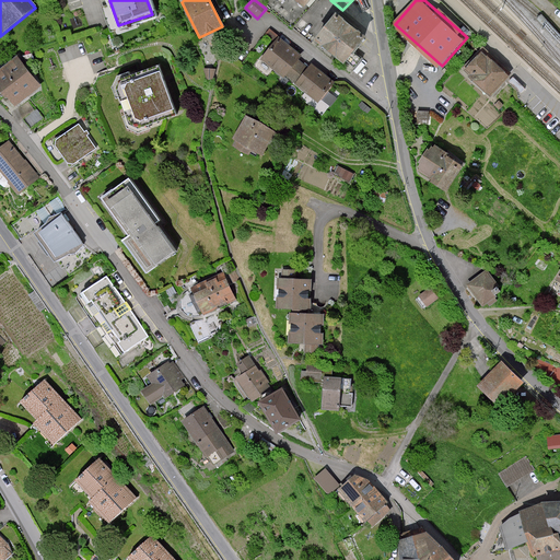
[(366,36),(336,12),(314,38),(345,63),(366,36)]
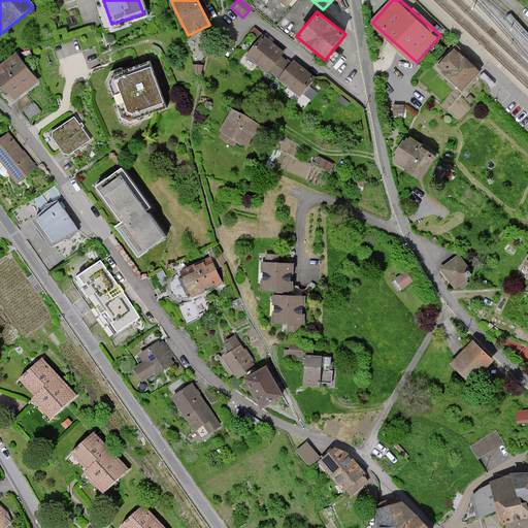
[(318,83),(263,38),(246,58),(269,76),(270,74),(302,100),(318,83)]
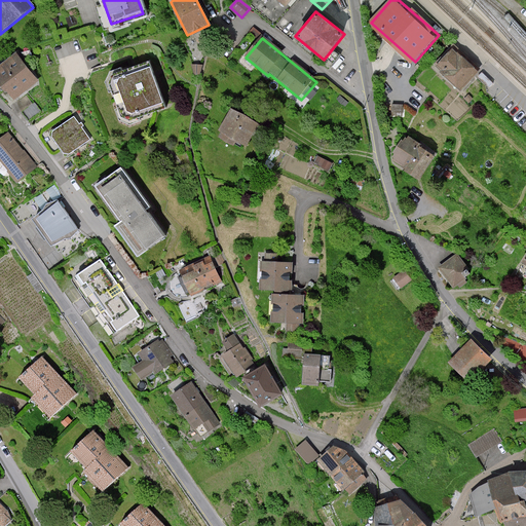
[(458,52),(453,48),(439,65),(444,69),(442,71),(463,89),(481,70),(479,68),(460,51),(458,52)]
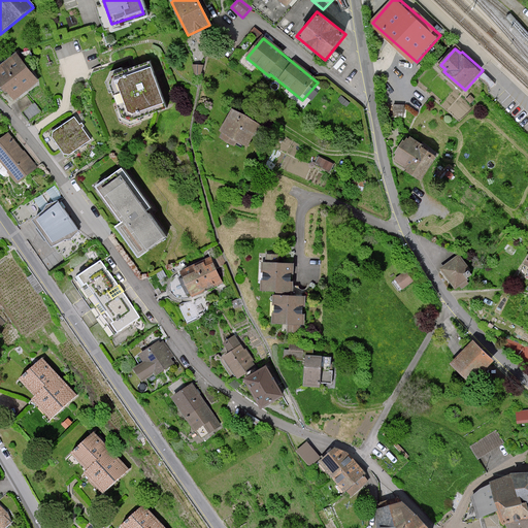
[(13,55),(0,65),(0,86),(13,103),(37,85),(13,55)]
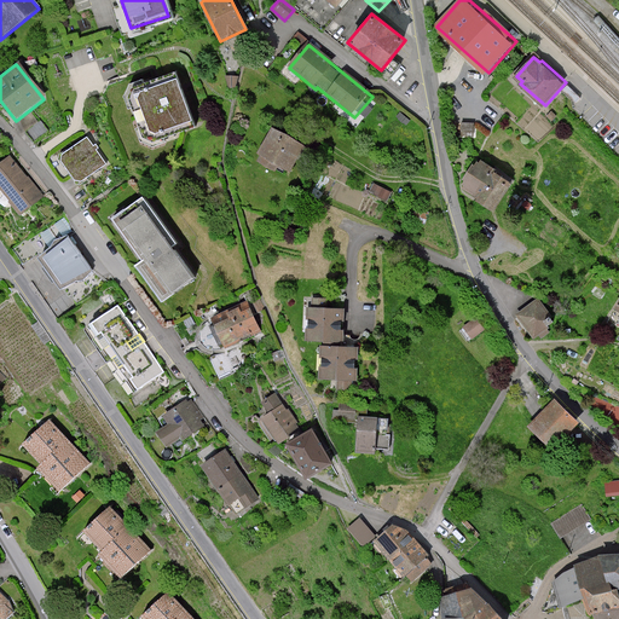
[(180,71),(140,84),(137,91),(150,127),(162,134),(198,122),(180,71)]
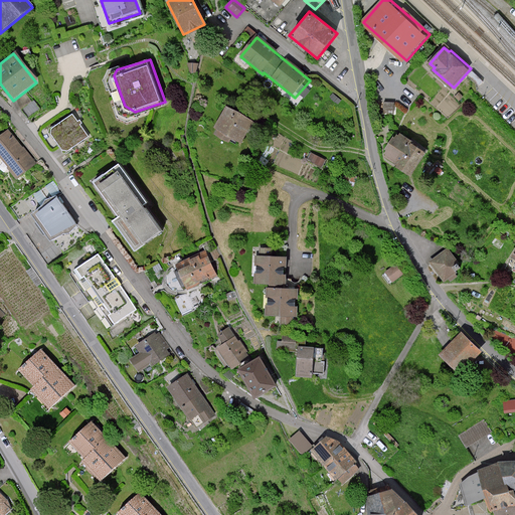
[(254,120),(225,106),(214,128),(217,129),(214,135),(228,142),(230,138),(242,144),(254,120)]
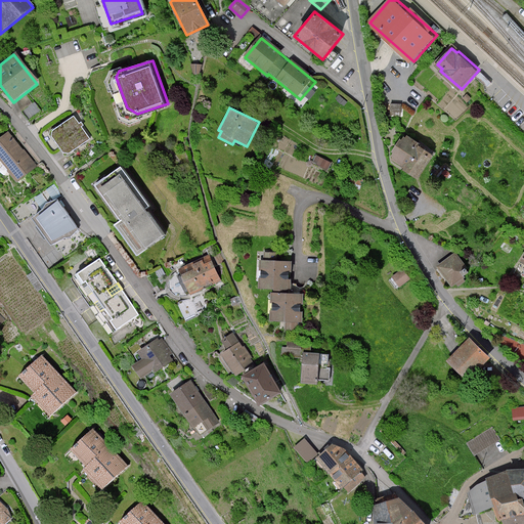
[(90,140),(74,117),(50,132),(67,157),(90,140)]
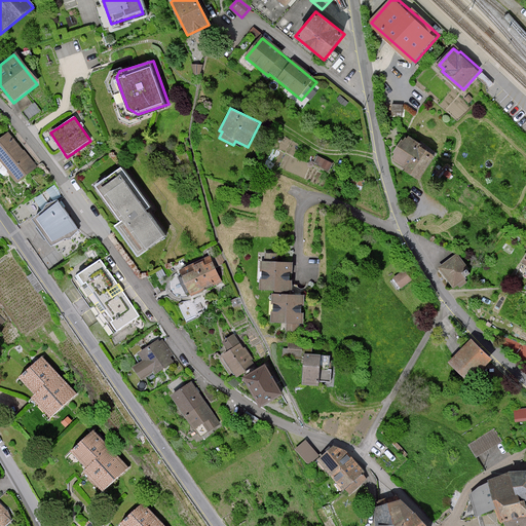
[(11,132),(0,141),(0,154),(23,181),(41,165),(11,132)]
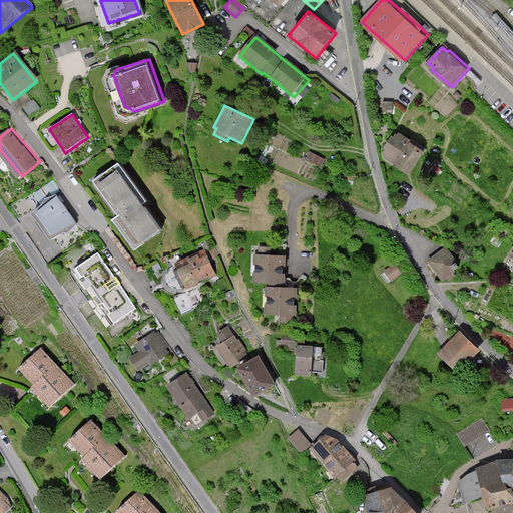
[(425,148),(396,132),(382,156),(411,172),(425,148)]
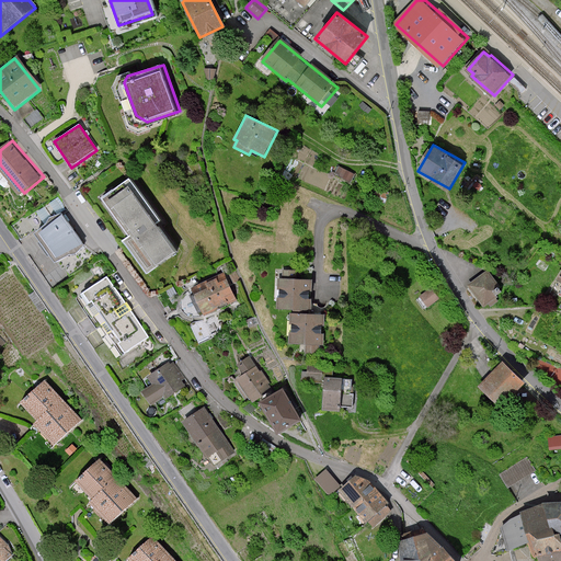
[(358,174),(341,167),(338,174),(355,182),(358,174)]
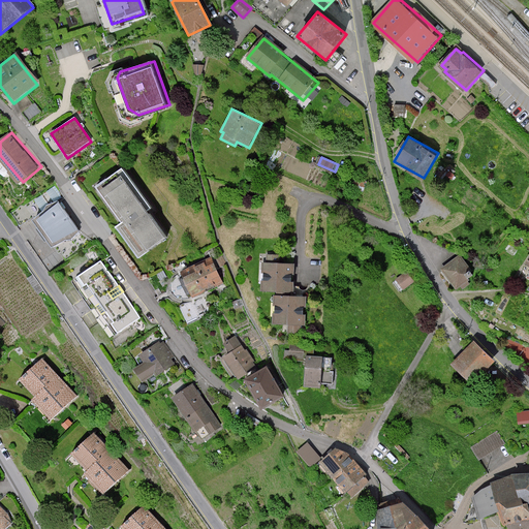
[(166,236),(121,174),(101,187),(124,219),(116,226),(137,256),(166,236)]
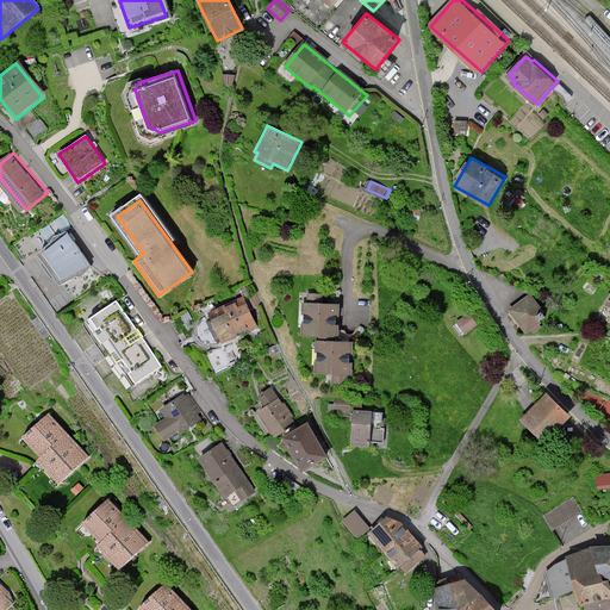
[(54,274),(57,272),(43,250),(75,229),(64,213),(42,230),(51,244),(39,251),(54,274)]
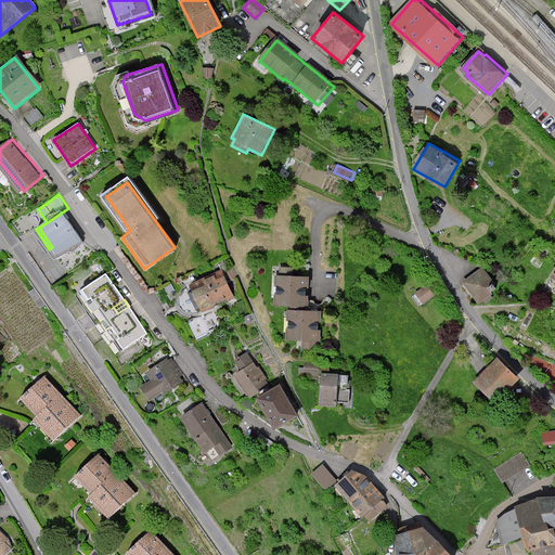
[(81,241),(62,214),(40,229),(61,256),(81,241)]
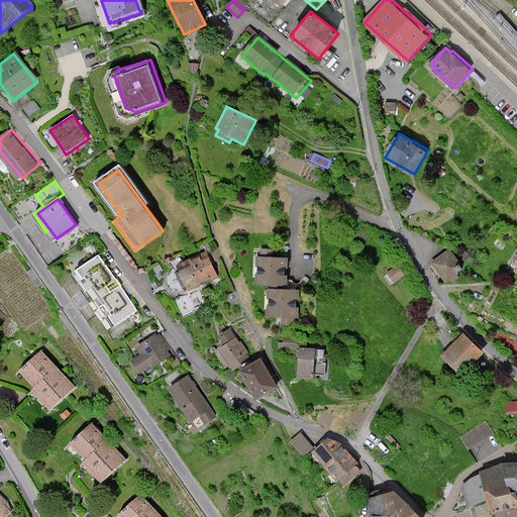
[(449,248),(430,263),(445,284),(450,281),(452,283),(459,278),(457,276),(459,274),(458,273),(462,269),(459,265),(460,264),(449,248)]
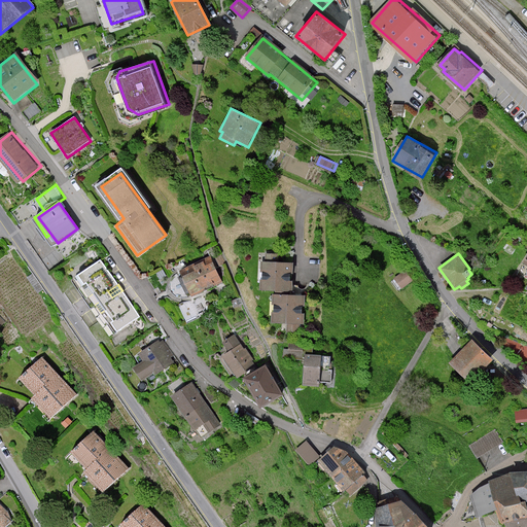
[(92,258),(74,268),(77,273),(94,264),(92,258)]
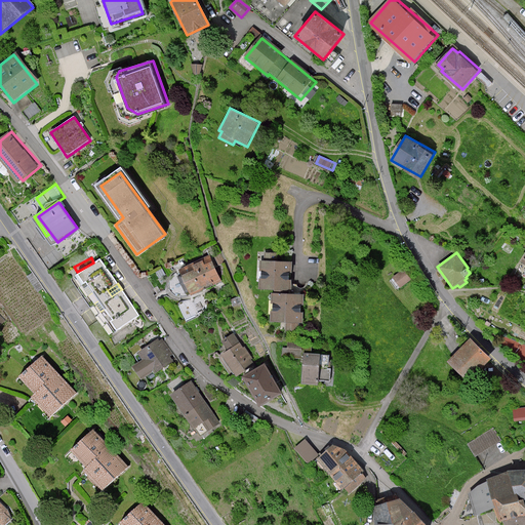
[(105,258),(83,273),(122,330),(144,315),(105,258)]
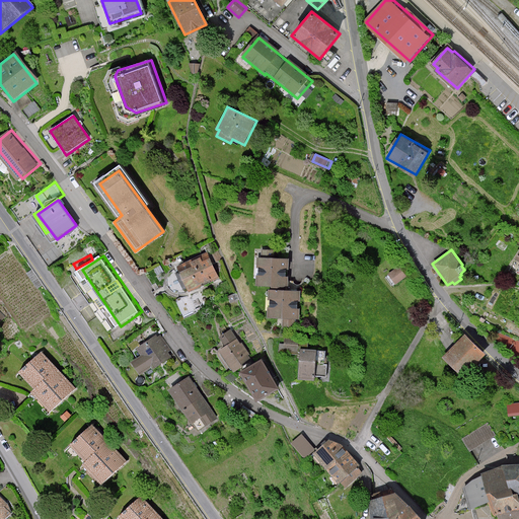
[(289,258),(258,257),(257,285),(288,286),(289,258)]
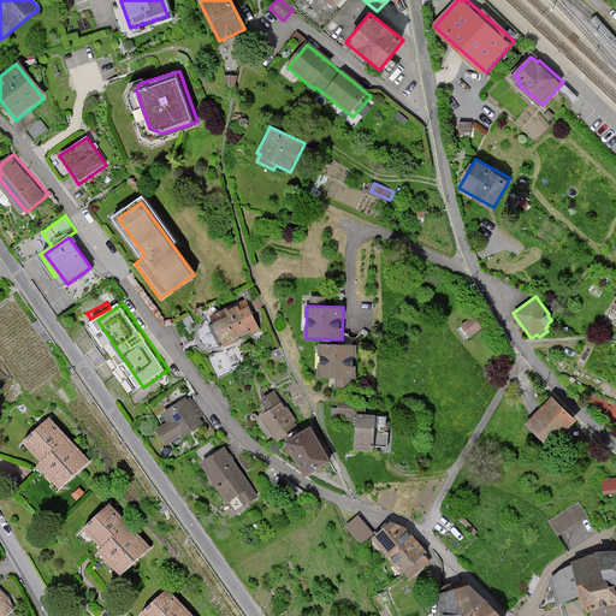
[(249,307),(214,323),(225,345),(259,330),(249,307)]
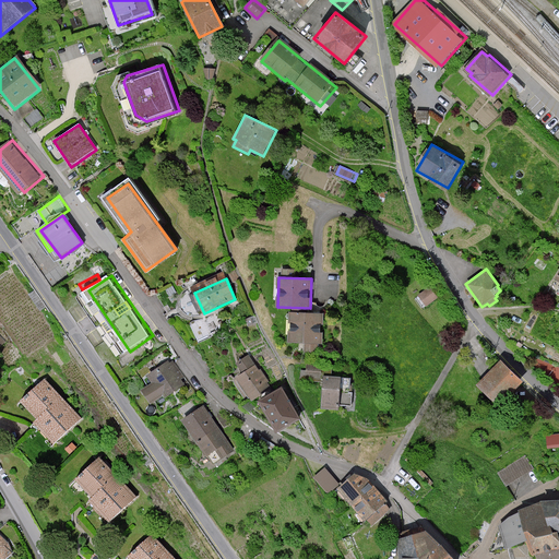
[(429,287),(418,295),(426,306),(438,298),(429,287)]
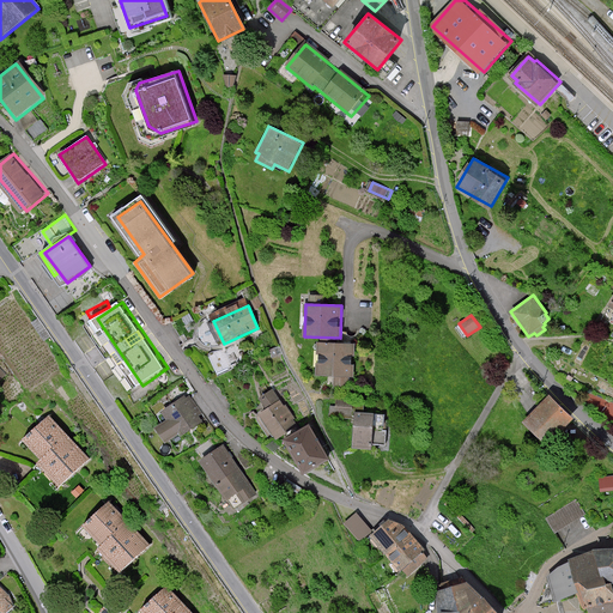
[(205,341),(218,337),(212,322),(200,327),(205,341)]
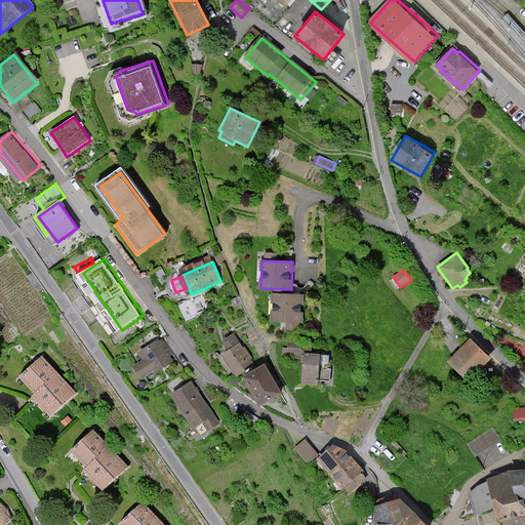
[(304,294),(274,293),(273,321),(303,323),(304,294)]
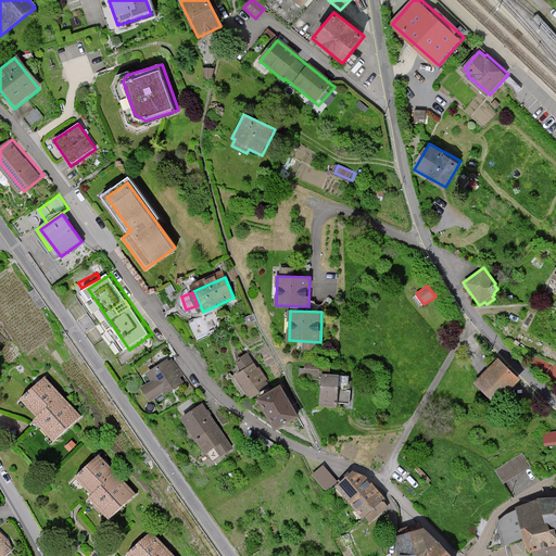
[(198,337),(206,333),(202,320),(193,324),(198,337)]
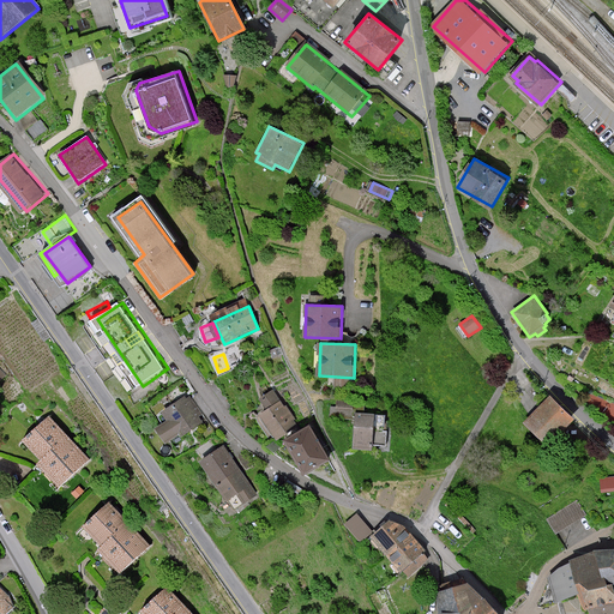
[(0,384),(11,374),(0,363),(0,384)]
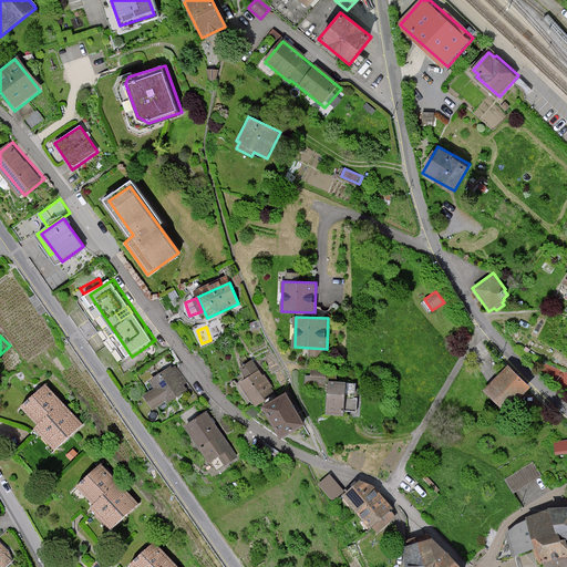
[(249,358),(238,367),(245,375),(256,368),(249,358)]
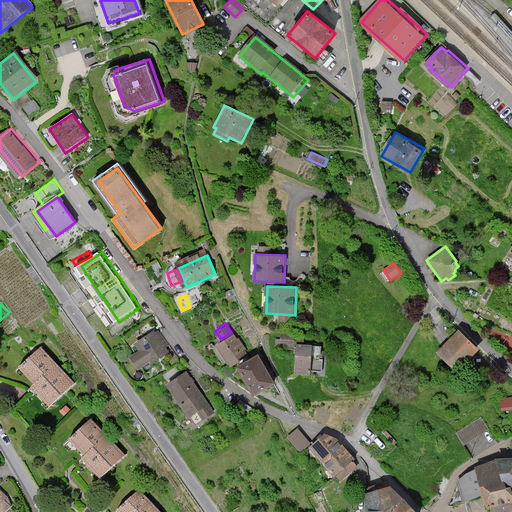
[(155,330),(135,343),(139,350),(131,356),(140,369),(168,350),(155,330)]
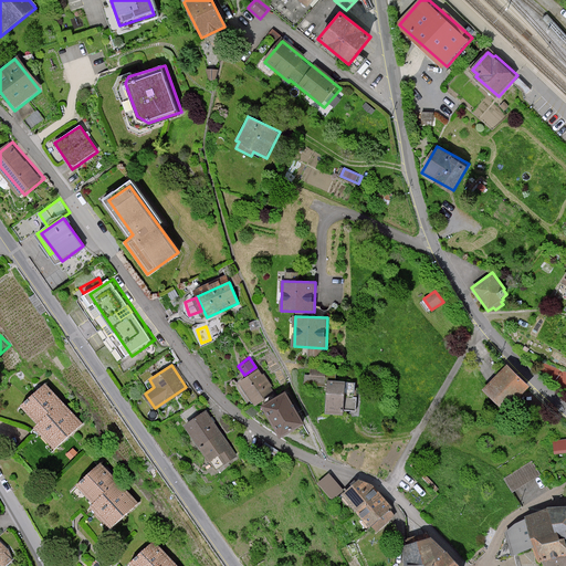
[(531,387),(509,365),(484,390),(506,411),(531,387)]
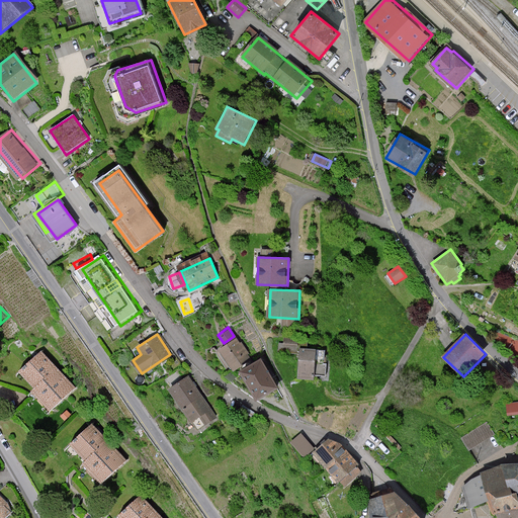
[(236,337),(219,348),(233,371),(250,360),(236,337)]
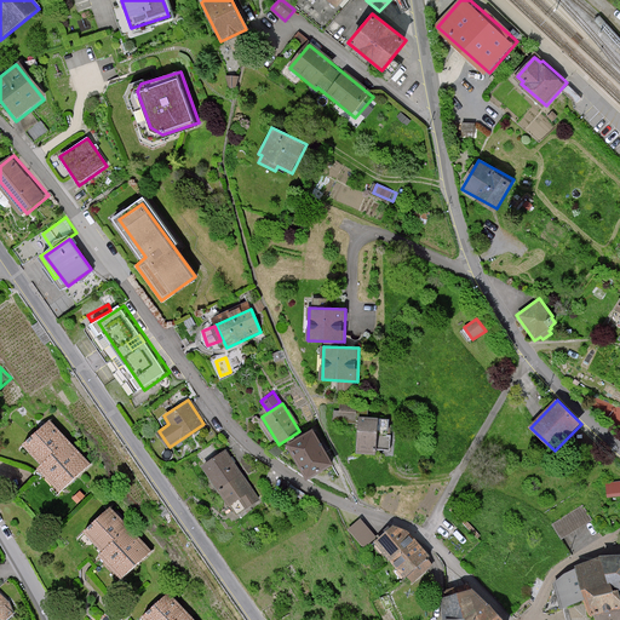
[(378,418),(357,417),(356,453),(375,454),(378,418)]
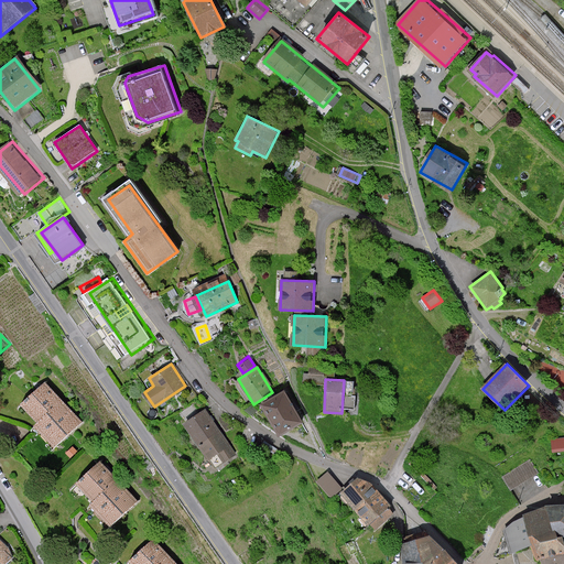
[(83,422),(45,382),(21,405),(39,423),(34,426),(55,448),(83,422)]
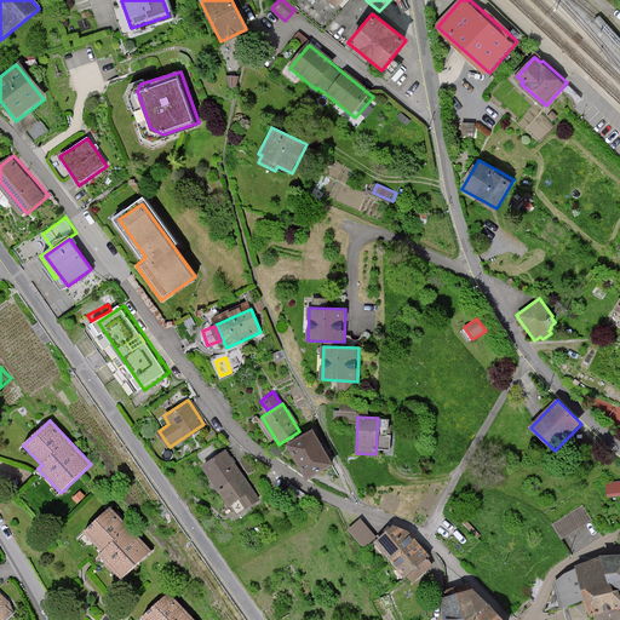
[(313,430),(287,445),(309,480),(333,465),(313,430)]
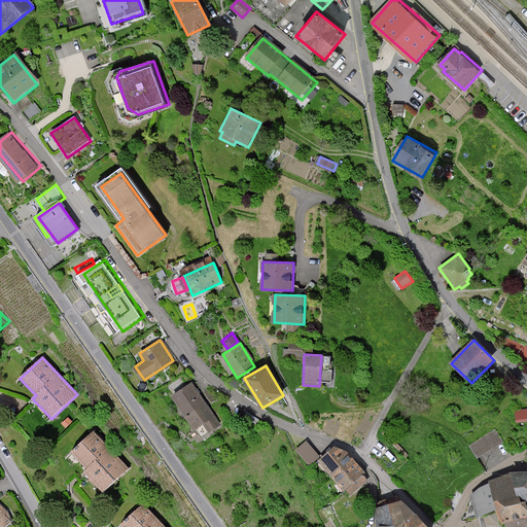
[(192,383),(173,396),(202,440),(221,425),(192,383)]
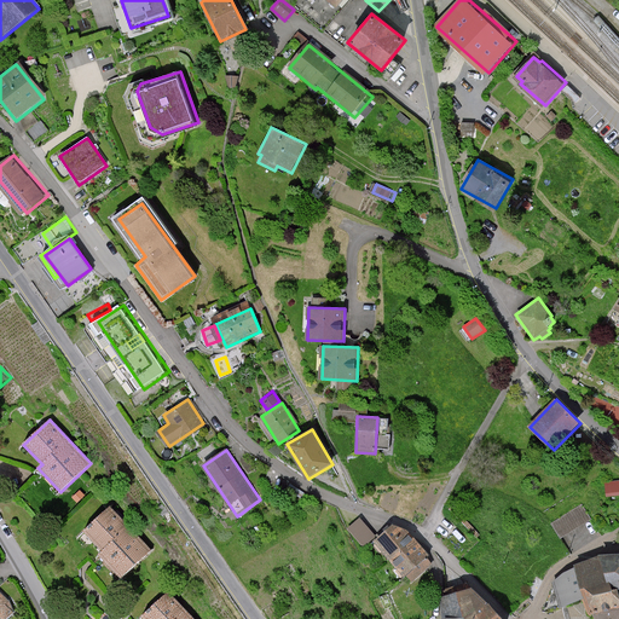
[(618,480),(605,482),(606,497),(618,495),(618,480)]
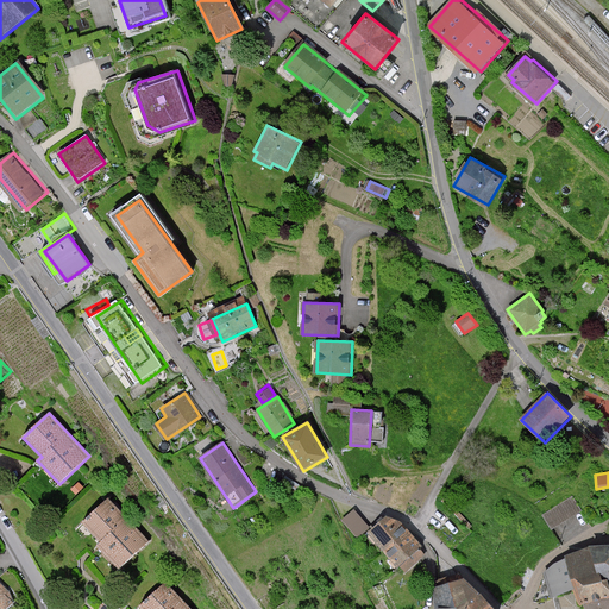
[(582,510),(572,496),(541,515),(551,531),(582,510)]
